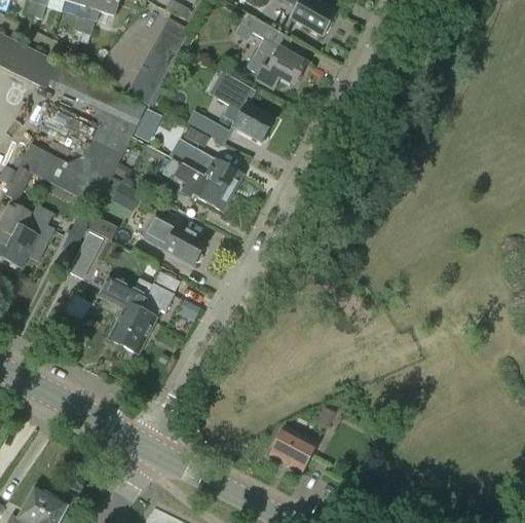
[(29,0),(22,24),(29,27),(33,16),(38,0),(29,0)]
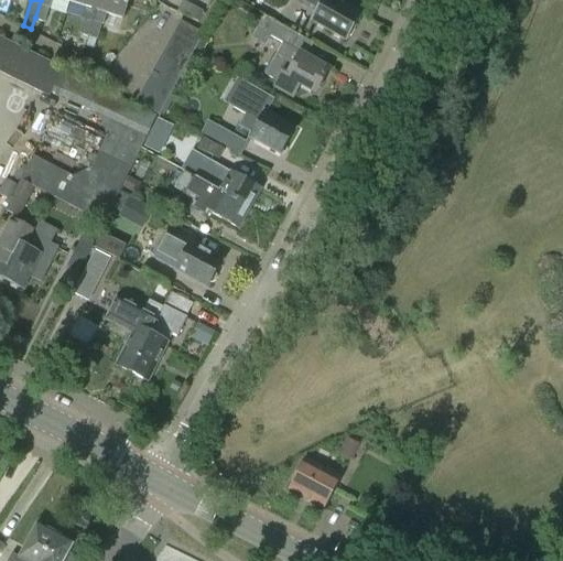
[(71,0),(41,0),(35,18),(44,20),(50,6),(51,7),(52,0),(71,0)]
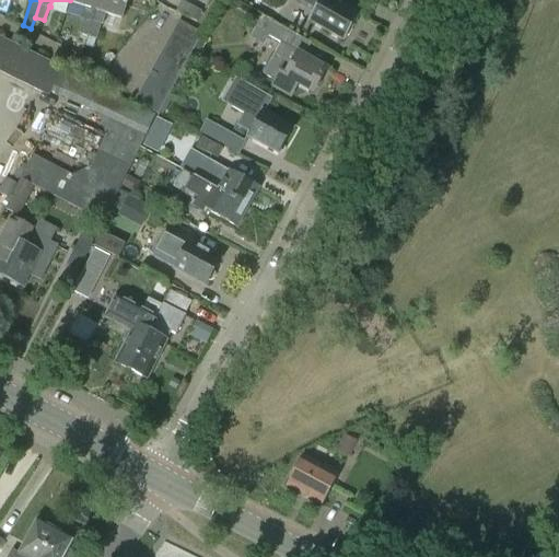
[(79,32),(88,34),(97,0),(70,0),(85,4),(82,15),(83,16),(79,32)]
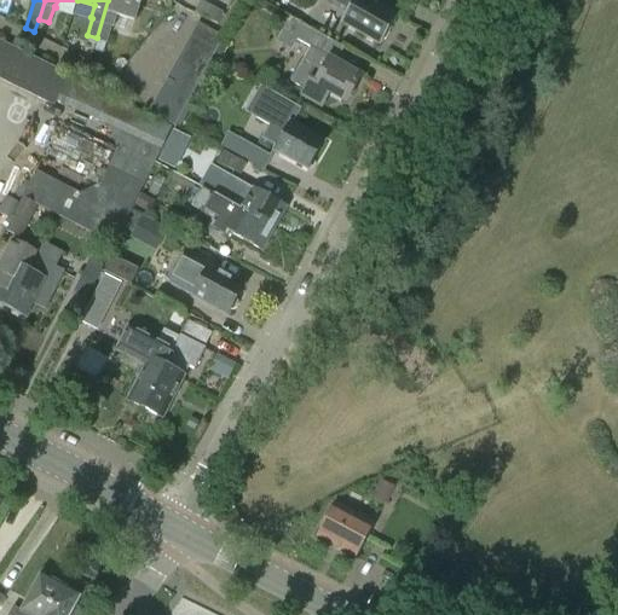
[(108,0),(97,38),(107,41),(111,25),(114,25),(117,13),(136,18),(140,0),(108,0)]
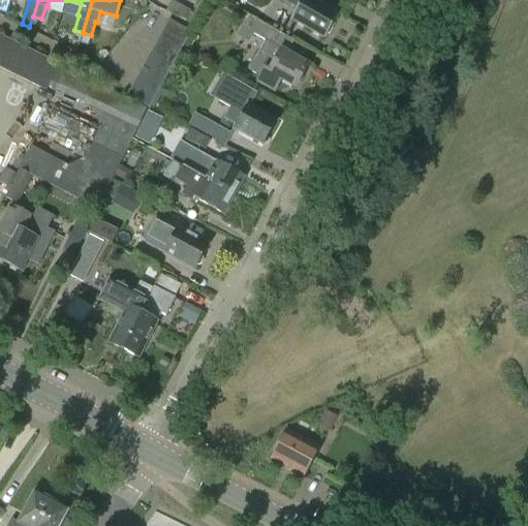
[(166,8),(185,19),(190,9),(174,0),(171,0),(166,8)]
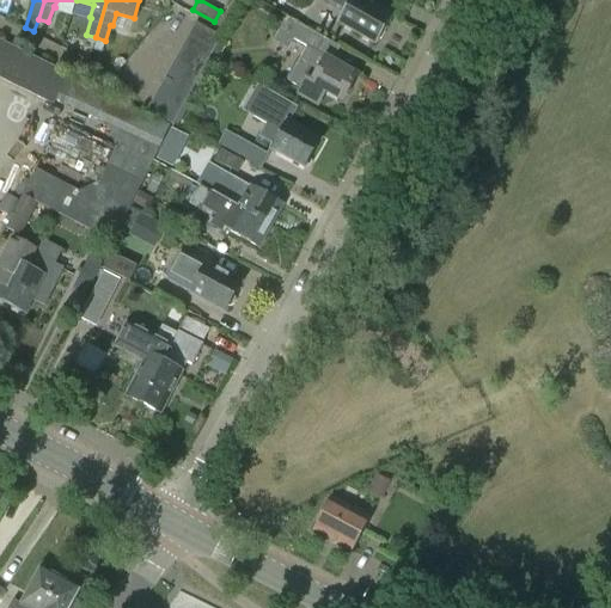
[(331,0),(347,8),(340,20),(374,41),(377,37),(382,37),(384,31),(383,26),(391,13),(368,0),(331,0)]
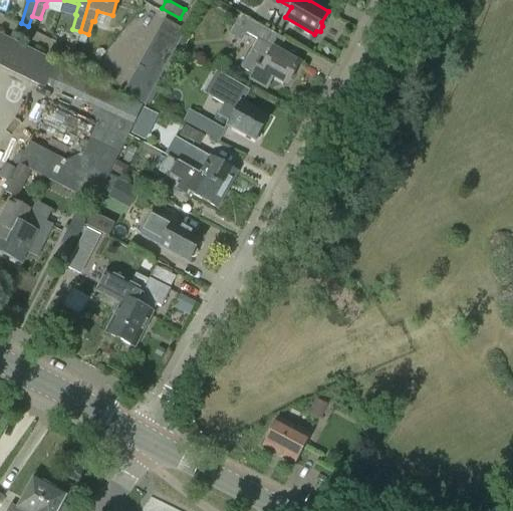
[(185,28),(164,17),(158,28),(179,39),(185,28)]
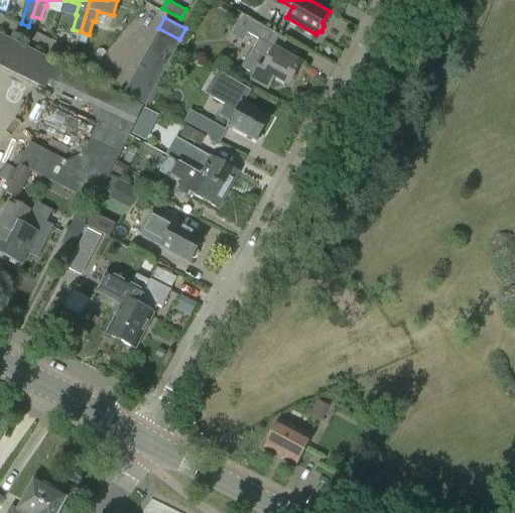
[(179,39),(158,28),(152,39),(173,50),(179,39)]
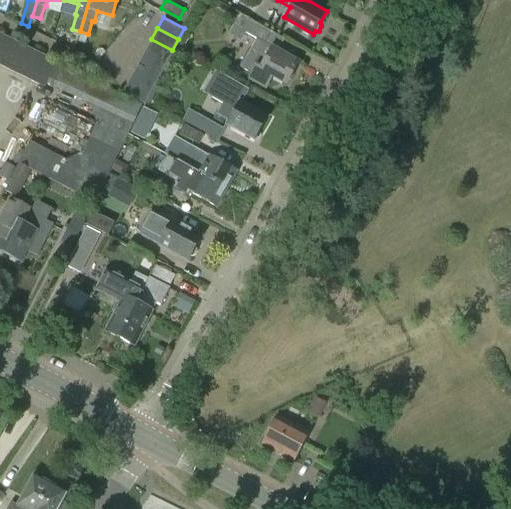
[(0,62),(45,85),(58,59),(0,30),(0,62)]
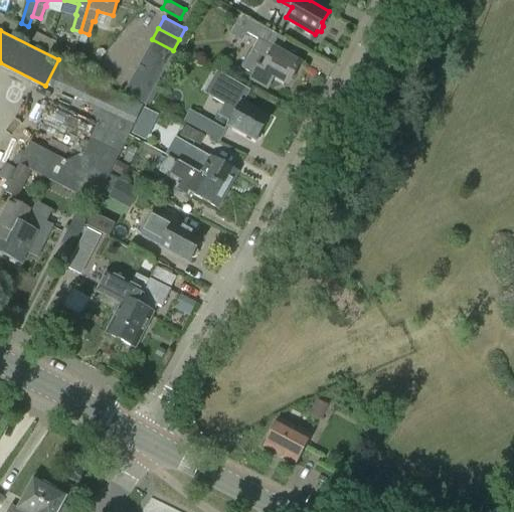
[(266,41),(247,30),(259,37),(266,41)]
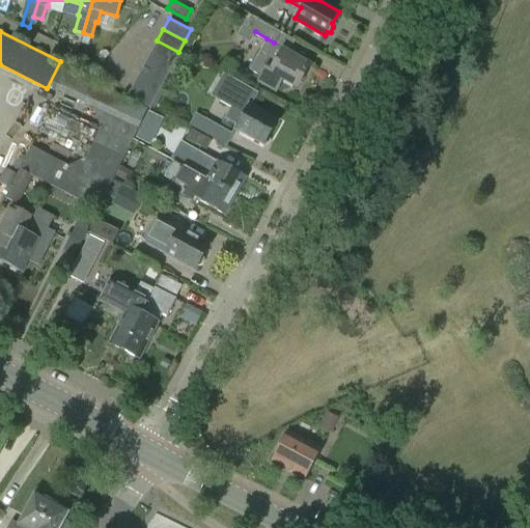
[(157,40),(151,51),(172,62),(178,52),(157,40)]
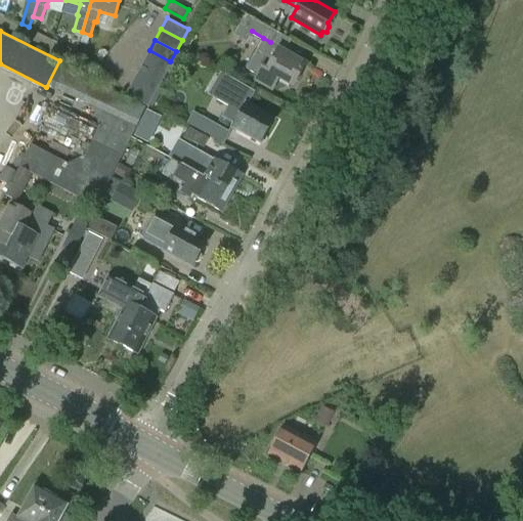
[(280,48),(274,58),(257,48),(247,68),(257,74),(255,78),(272,88),(278,76),(293,84),(306,62),(285,50),(280,48)]
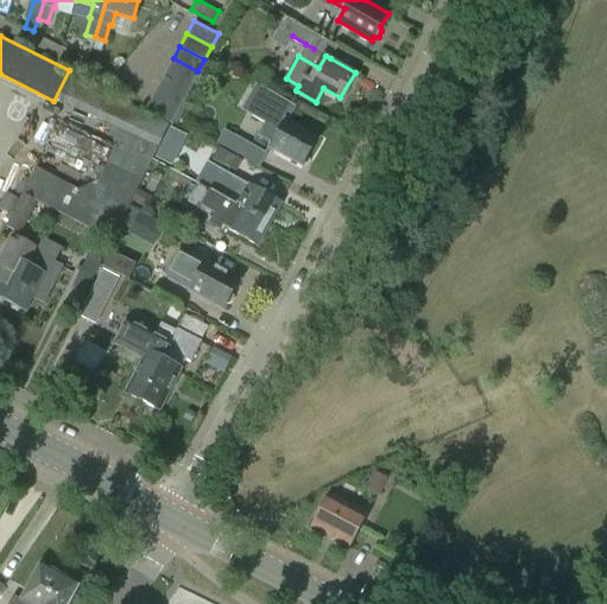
[(174,58),(166,70),(191,83),(197,71),(174,58)]
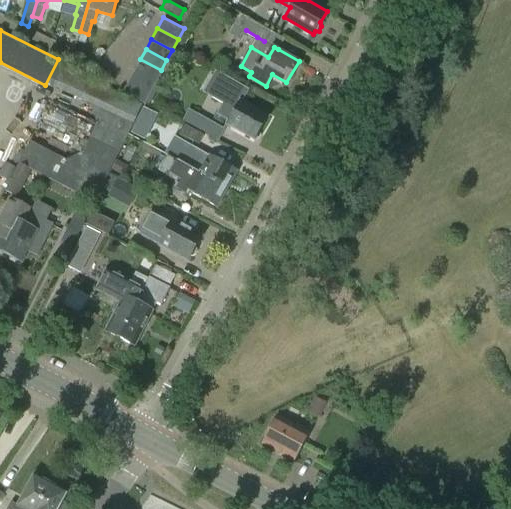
[(161,70),(140,59),(134,70),(155,82),(161,70)]
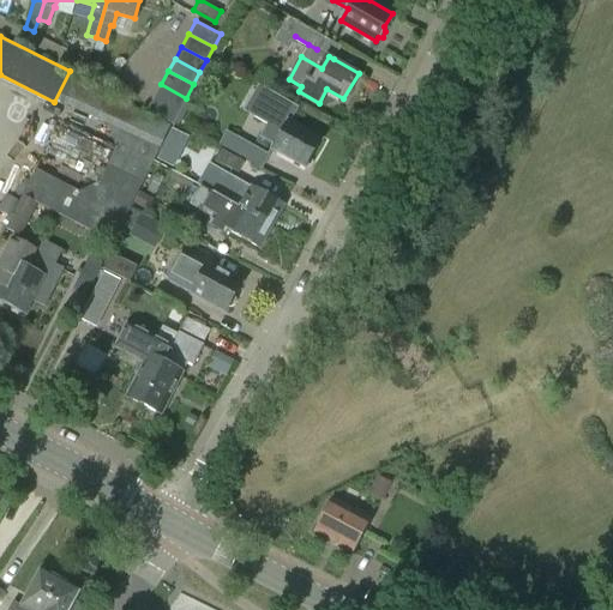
[(36,167),(23,193),(36,199),(114,237),(119,228),(121,222),(130,205),(170,124),(68,72),(56,97),(108,121),(116,145),(100,179),(79,188),(36,167)]
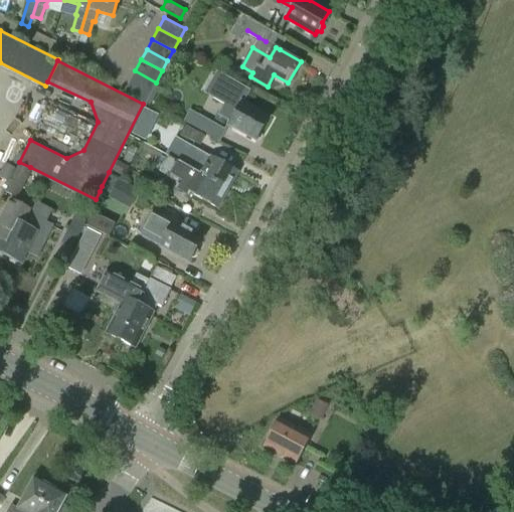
[(156,82),(135,70),(129,81),(150,93),(156,82)]
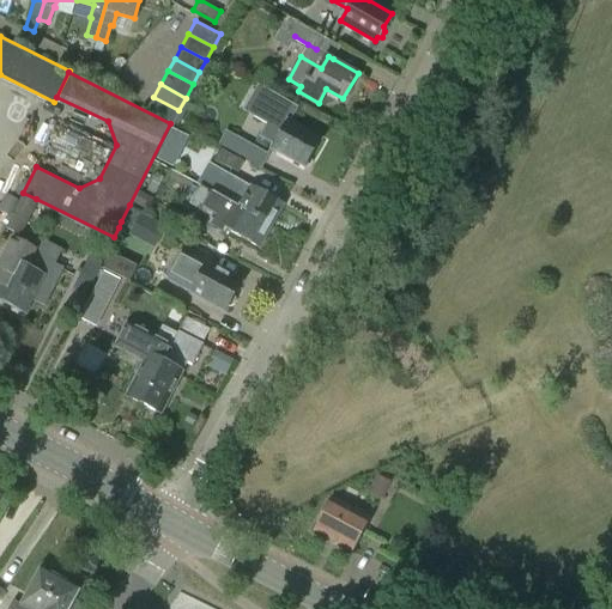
[(268,89),(253,114),(267,122),(260,134),(274,141),(272,147),(304,165),(321,138),(288,119),(285,123),(271,116),(282,96),(268,89)]
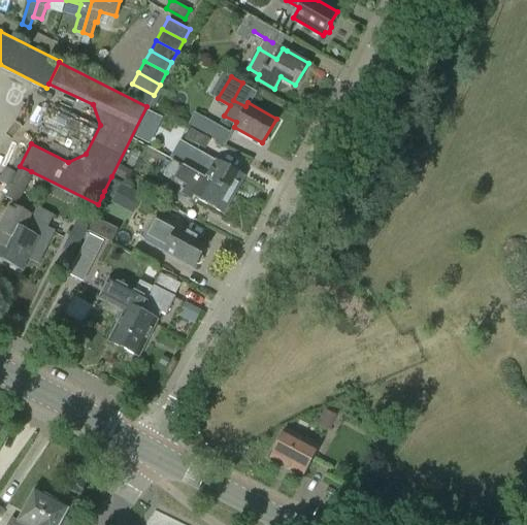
[(154,95),(132,84),(127,93),(149,104),(154,95)]
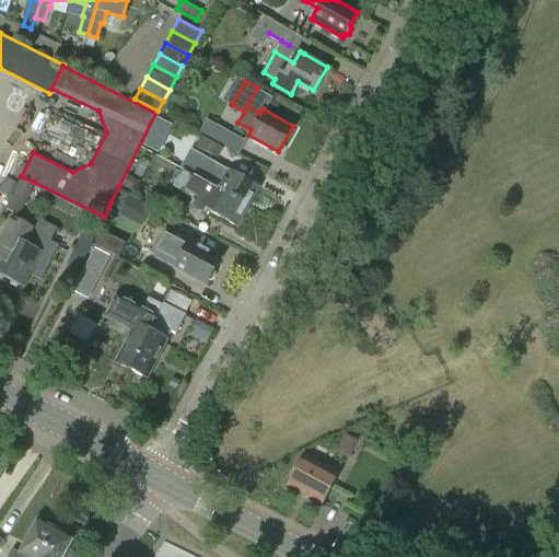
[(71,137),(80,125),(60,111),(51,122),(71,137)]
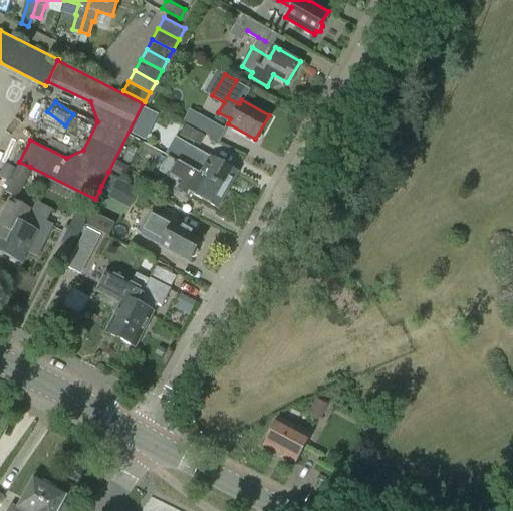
[(219,139),(225,128),(190,107),(184,118),(219,139)]
